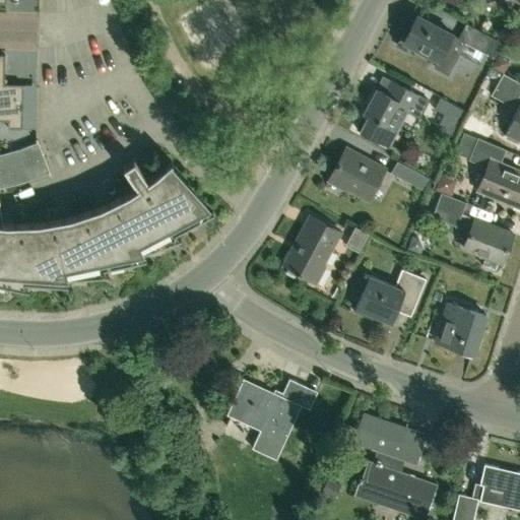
[(519,14),(517,13),(511,24),(519,28),(519,14)]
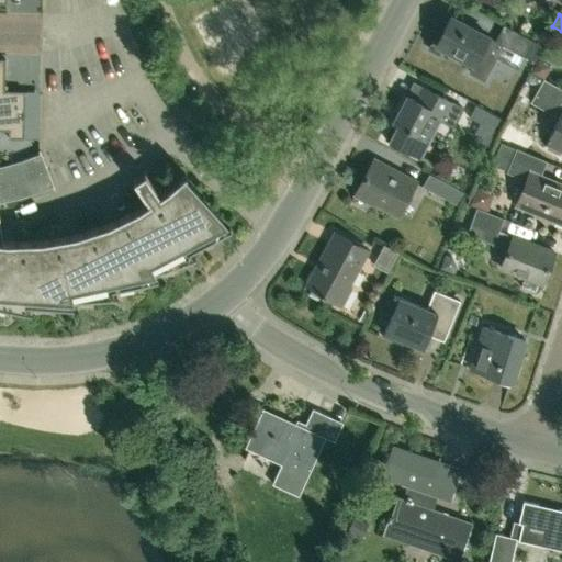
[(525,58),(534,42),(504,26),(496,40),(451,17),(444,31),(439,29),(430,46),(441,53),(444,49),(473,65),(469,75),(483,81),(502,46),(525,58)]
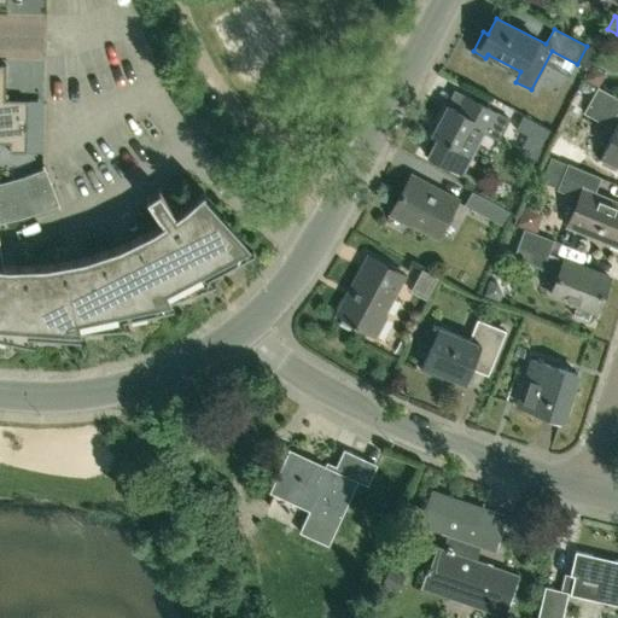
[(0,64),(0,143),(10,144),(10,152),(27,153),(28,100),(5,100),(6,65),(0,64)]
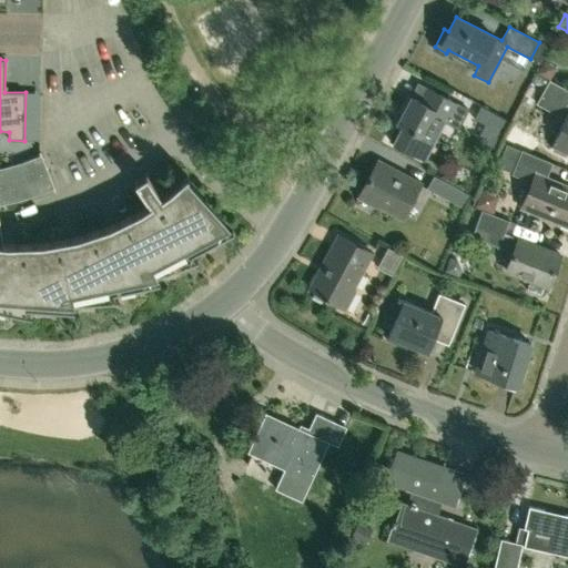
[(567,102),(567,91),(548,81),(536,104),(560,117),(567,102)]
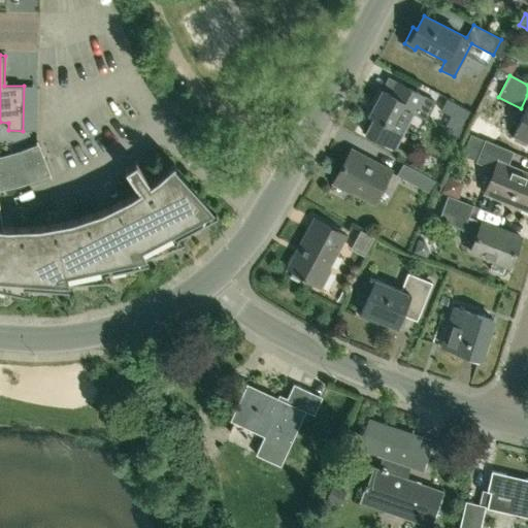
[(426,120),(434,102),(399,85),(393,97),(385,93),(364,134),(396,150),(414,113),(426,120)]
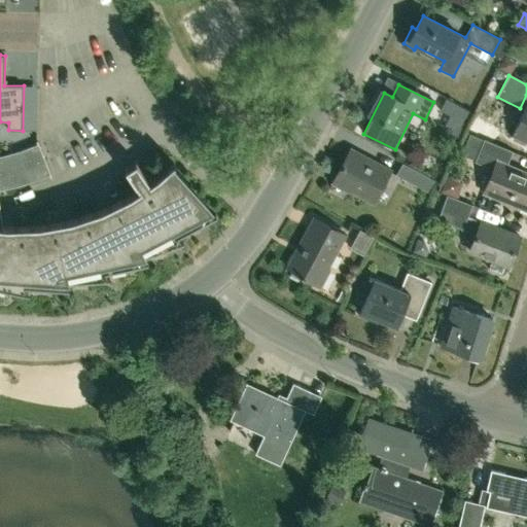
[(446,99),(440,110),(450,116),(465,125),(471,113),(446,99)]
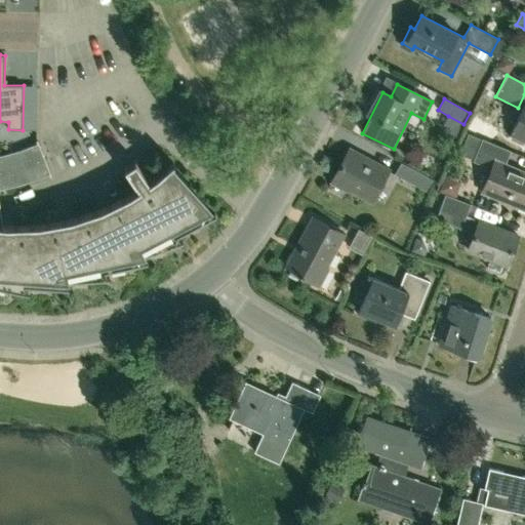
[(524,104),(512,135),(524,140),(524,104)]
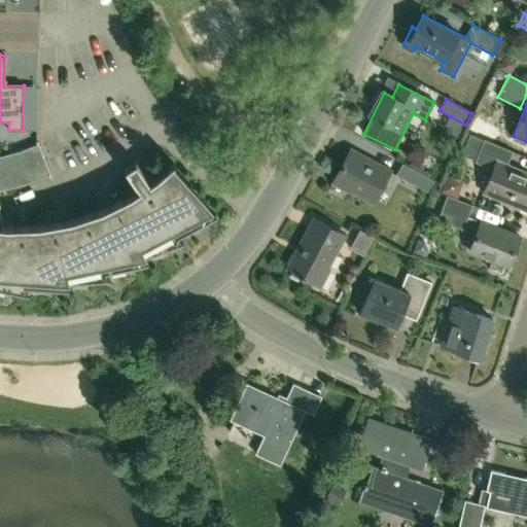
[(157,178),(156,180),(150,183),(136,163),(126,170),(140,190),(132,197),(102,211),(72,220),(39,226),(7,227),(0,226),(0,190),(3,190),(19,187),(34,182),(49,176),(50,179),(51,178),(37,142),(36,143),(37,145),(35,146),(20,152),(3,156),(0,156),(0,288),(28,294),(30,287),(69,290),(70,282),(110,280),(109,272),(148,264),(147,256),(184,243),(181,236),(216,216),(216,215),(215,216),(172,168),(175,166),(174,164),(157,178)]
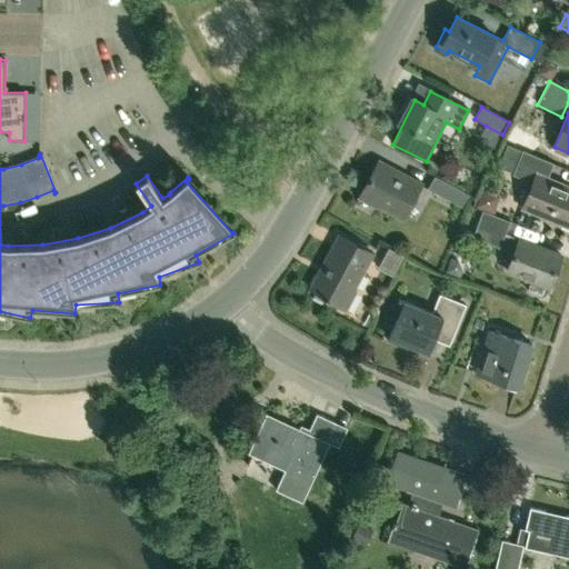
[(568,187),(548,179),(552,166),(522,153),(513,175),(533,183),(522,209),(568,227),(568,187)]
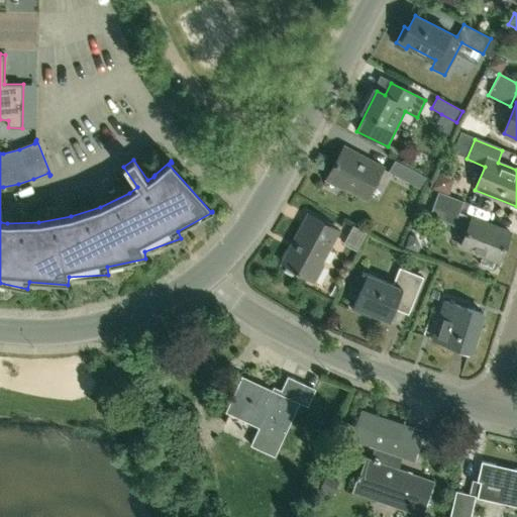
[(367,200),(383,169),(343,147),(327,179),(367,200)]
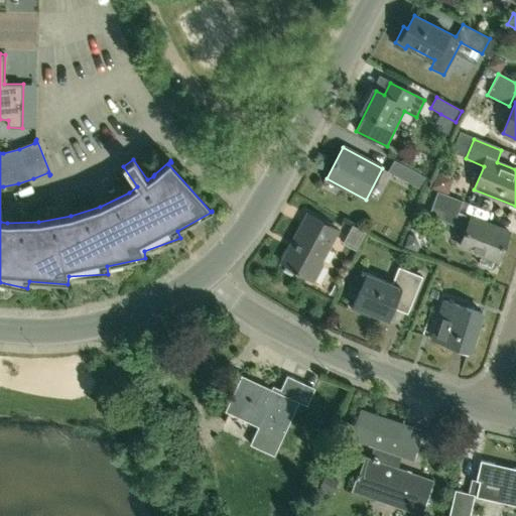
[(419,187),(425,177),(395,160),(390,171),(419,187)]
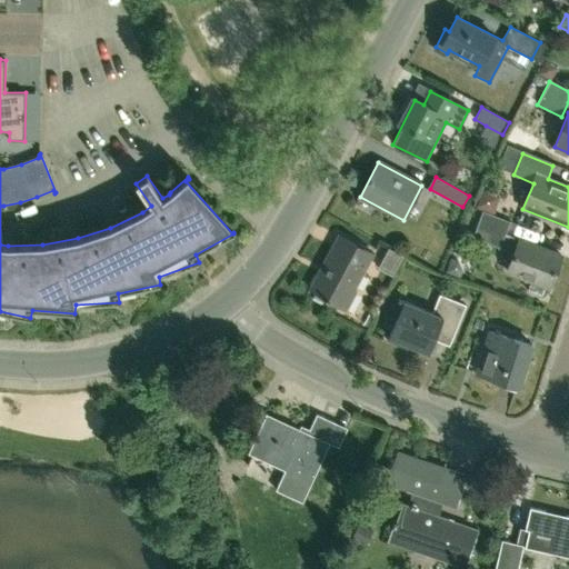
[(492,212),(505,217),(509,201),(498,198),(492,212)]
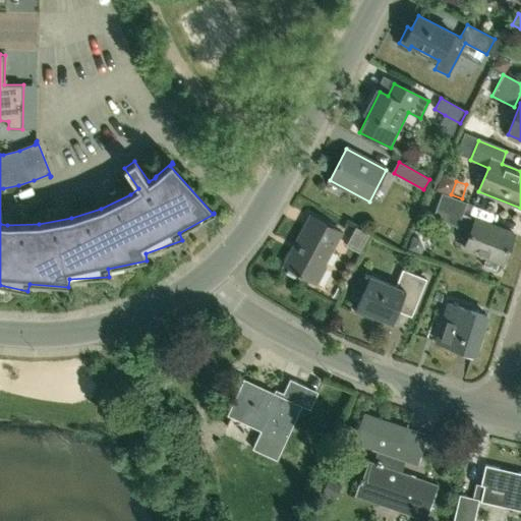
[(466,204),(442,194),(432,218),(457,227),(466,204)]
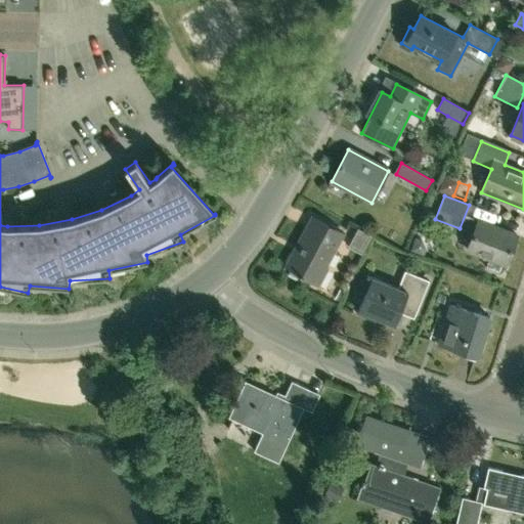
[(301,242),(287,268),(291,271),(290,274),(299,278),(300,276),(316,285),(343,233),(311,217),(299,242),(301,242)]
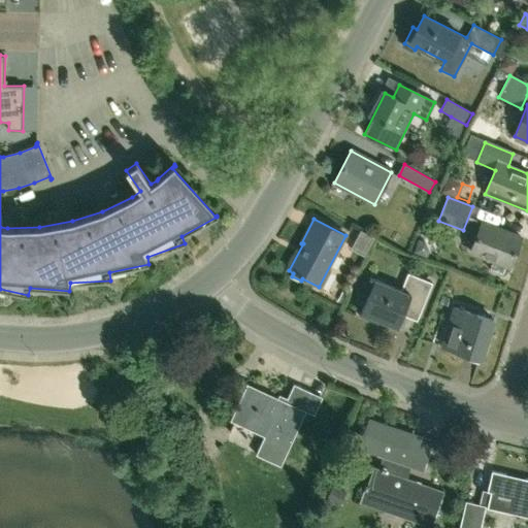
[(509,267),(522,237),(483,223),(471,253),(509,267)]
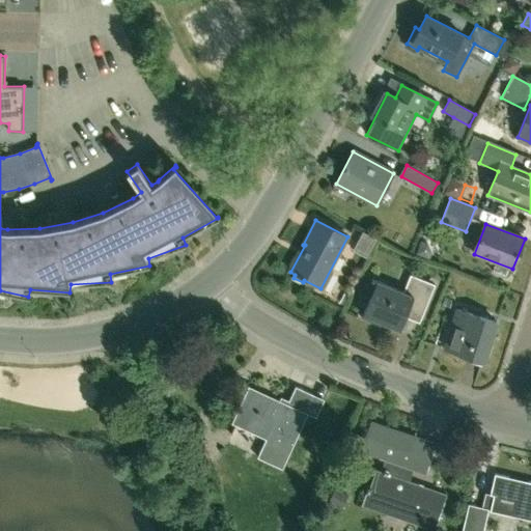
[(354,251),(367,258),(376,239),(363,232),(354,251)]
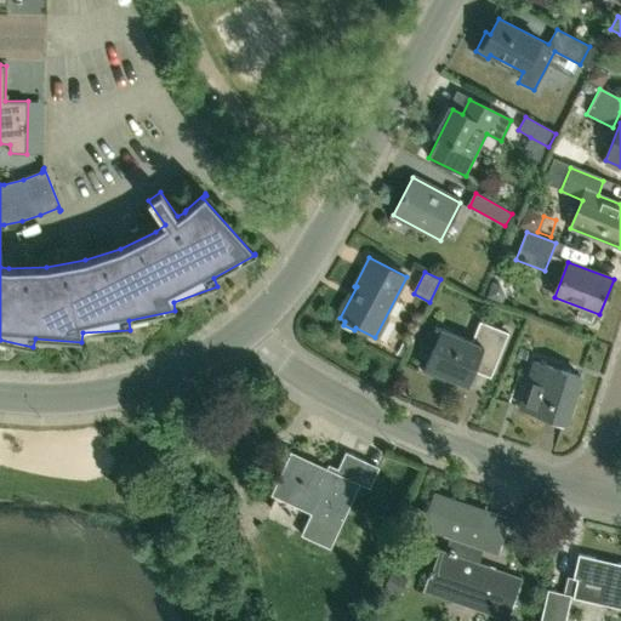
[(468,387),(474,372),(479,362),(494,368),(508,334),(480,323),(472,343),(440,330),(423,374),(445,382),(445,381),(444,381),(446,377),(468,387)]
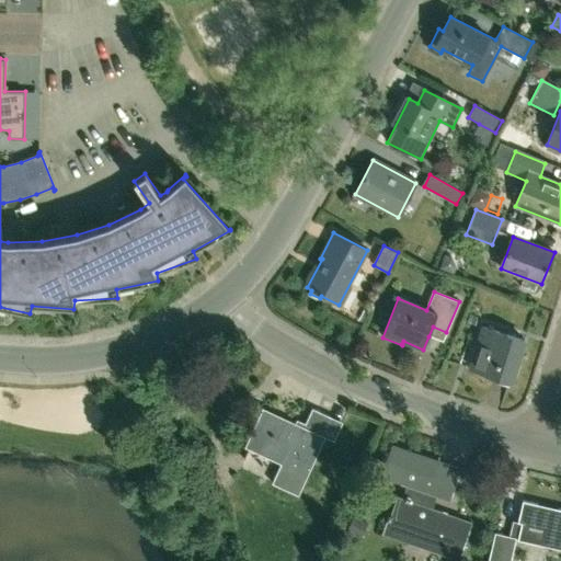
[(512,382),(525,341),(483,328),(470,368),(512,382)]
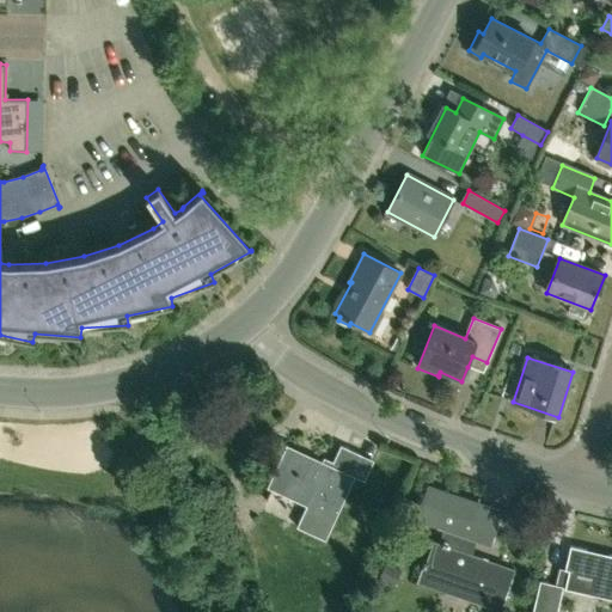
[(361,454),(340,445),(326,473),(319,470),(322,465),(289,451),(273,485),(308,502),(297,527),(325,540),(353,482),(348,481),(361,454)]
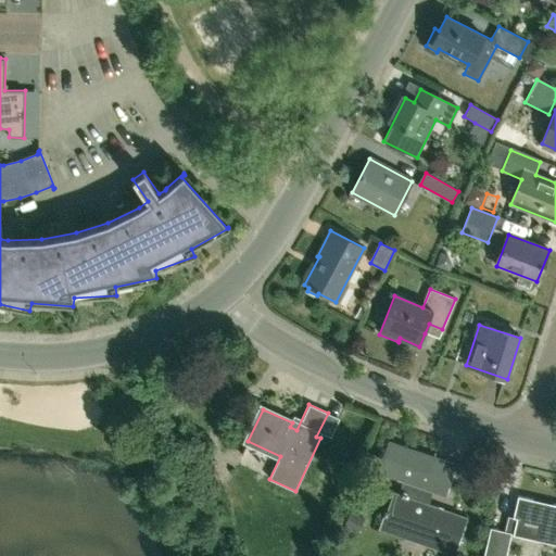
[(467,518),(441,509),(427,504),(431,491),(446,496),(450,485),(457,465),(389,441),(377,474),(403,482),(399,495),(392,493),(386,510),(383,509),(381,515),(383,516),(379,529),(454,555),(467,518)]
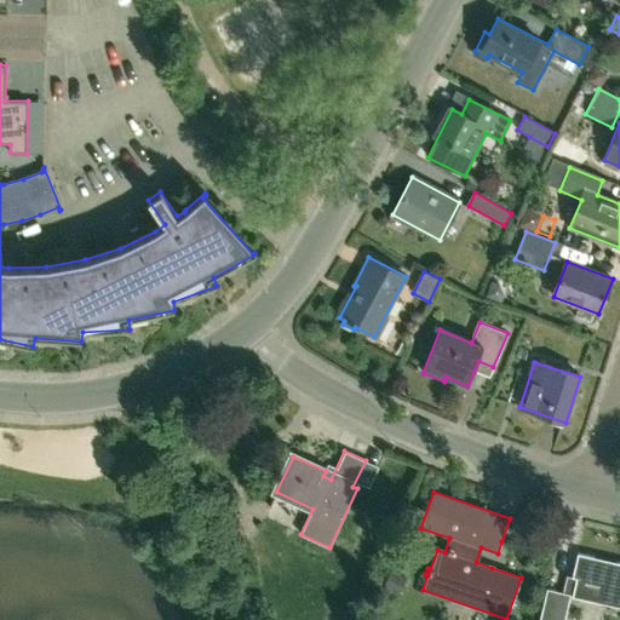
[(619,563),(577,554),(572,578),(575,579),(572,596),(619,607),(619,563)]
